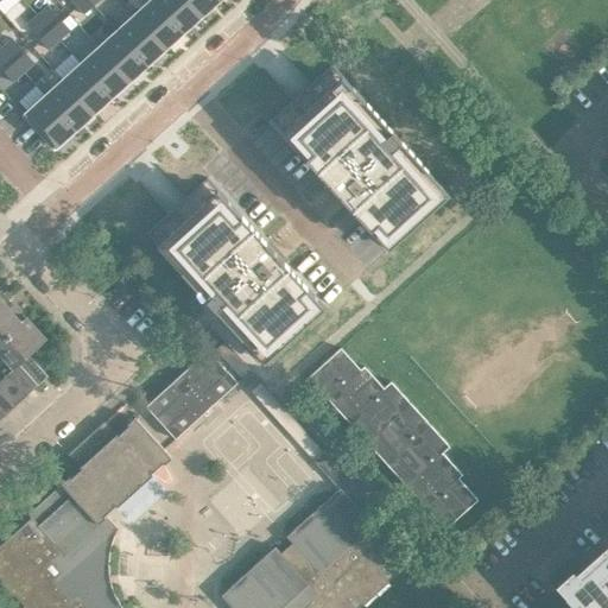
[(86,0),(77,0),(74,5),(83,14),(93,7),(86,0)]
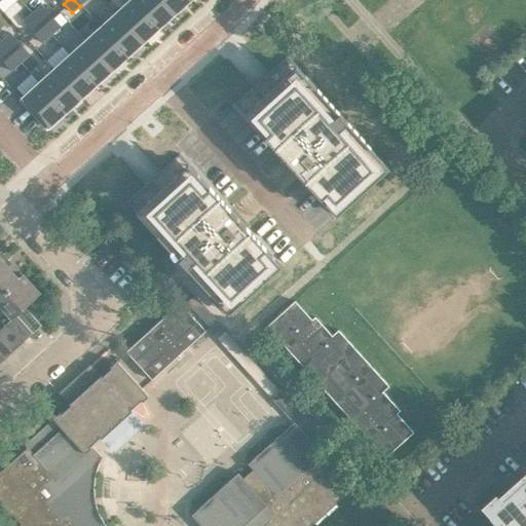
[(132,0),(130,0),(115,14),(142,43),(156,29),(132,0)]
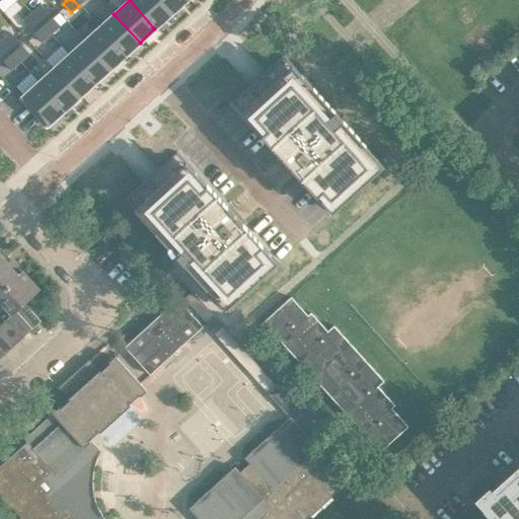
[(157,0),(130,0),(154,28),(170,14),(157,0)]
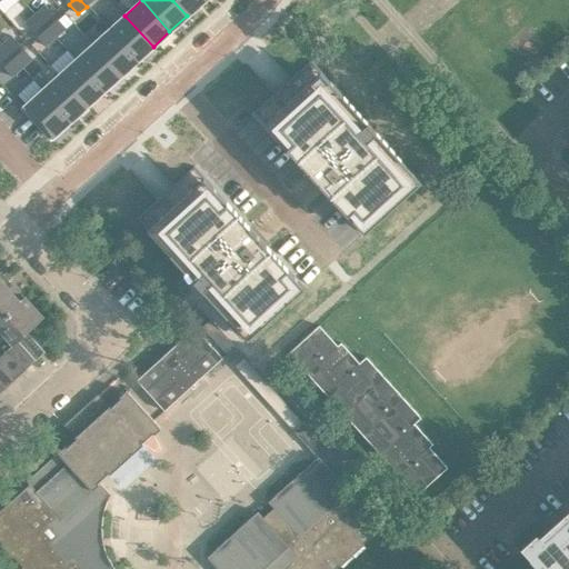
[(202,0),(172,0),(187,16),(203,0),(202,0)]
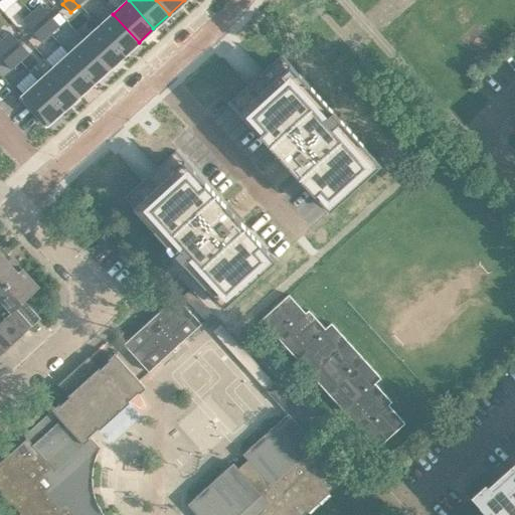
[(39,5),(30,13),(38,22),(47,14),(39,5)]
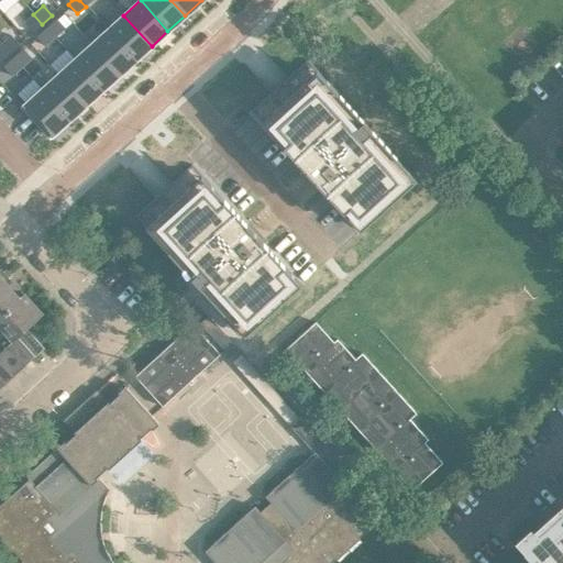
[(33,14),(23,24),(31,33),(42,24),(33,14)]
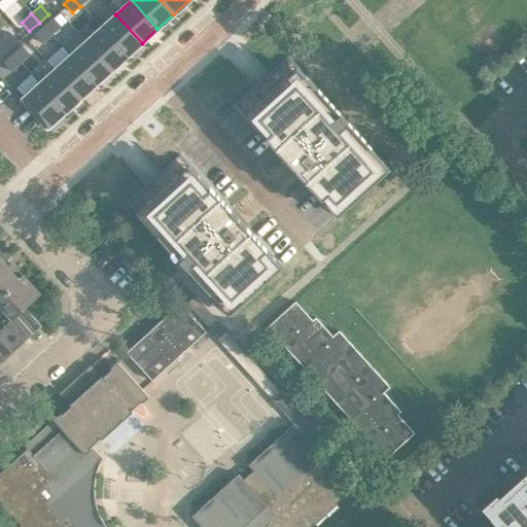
[(115,14),(99,29),(126,57),(142,43),(115,14)]
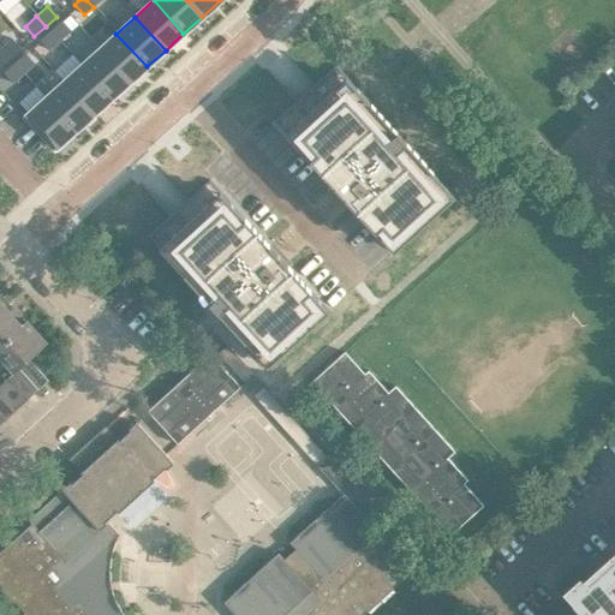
[(60,21),(49,30),(59,41),(70,31),(60,21)]
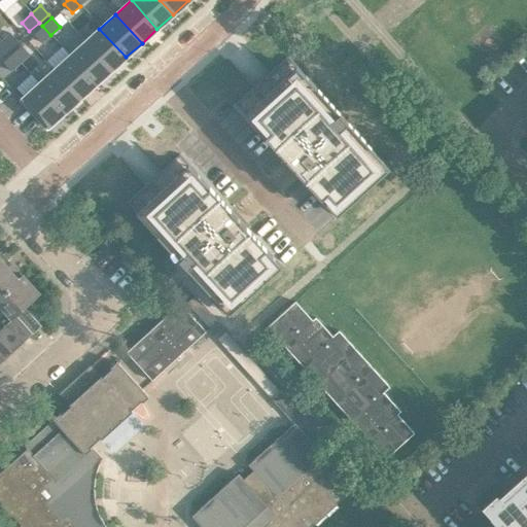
[(42,26),(33,35),(40,43),(50,35),(42,26)]
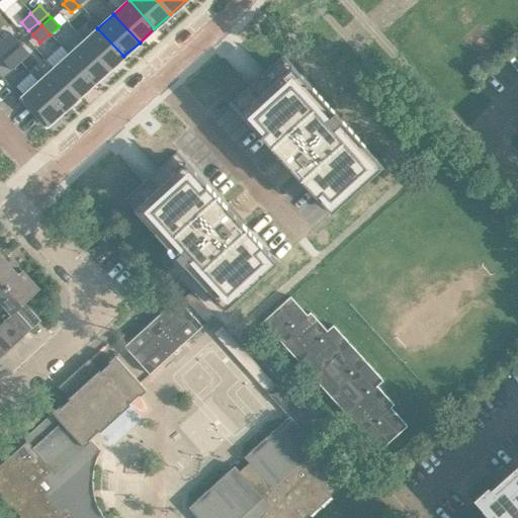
[(97,28),(82,41),(108,70),(123,56),(97,28)]
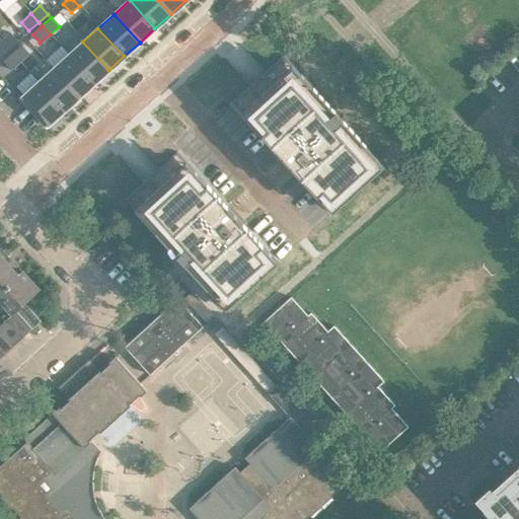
[(8,32),(0,39),(0,42),(6,50),(15,42),(8,32)]
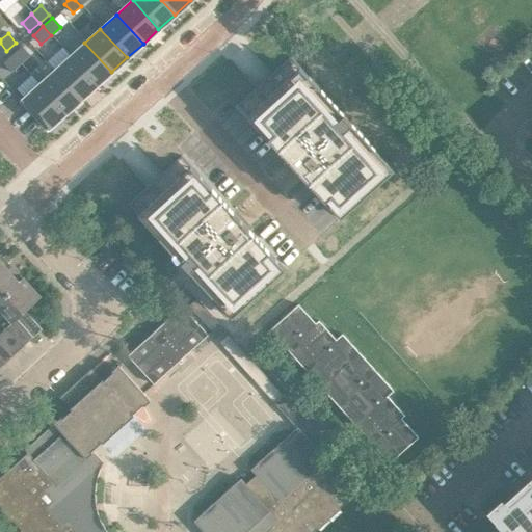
[(84,43),(70,56),(96,85),(111,72),(84,43)]
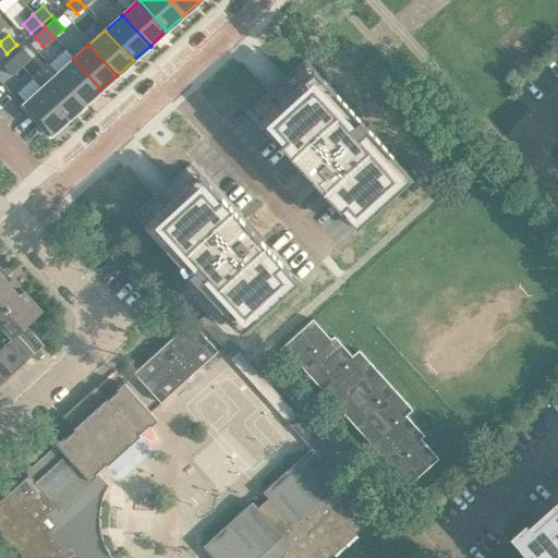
[(23,49),(12,58),(21,68),(31,59),(23,49)]
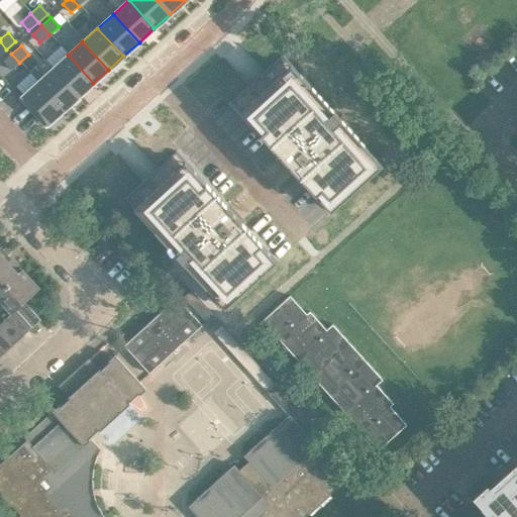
[(11,54),(2,63),(10,71),(19,63),(11,54)]
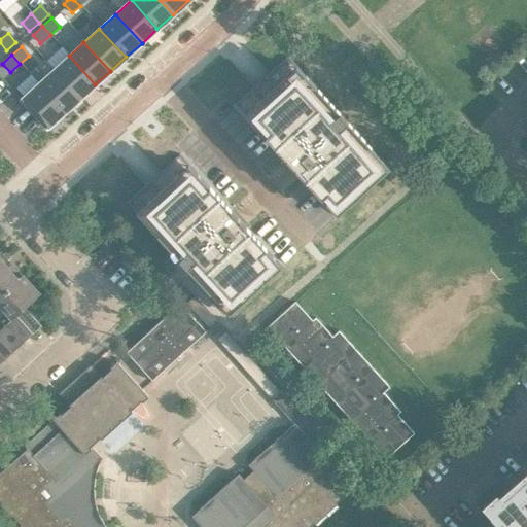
[(337,65),(343,74),(359,64),(353,55),(337,65)]
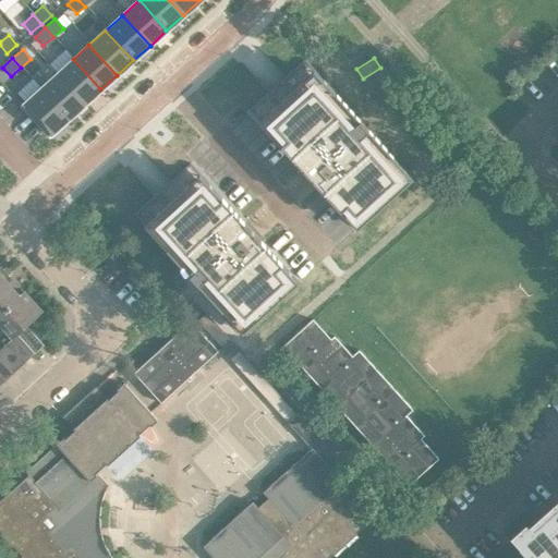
[(73,59),(56,74),(83,105),(100,89),(73,59)]
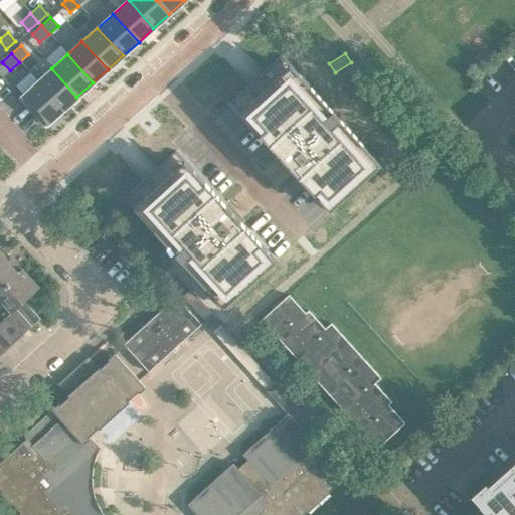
[(280,58),(229,104),(327,211),(378,165),(280,58)]
